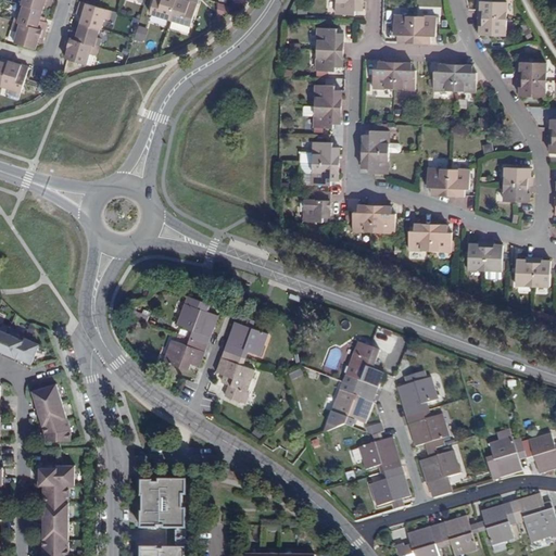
[(24,0),(24,3),(26,4),(46,10),(47,3),(46,2),(46,0),(24,0)]
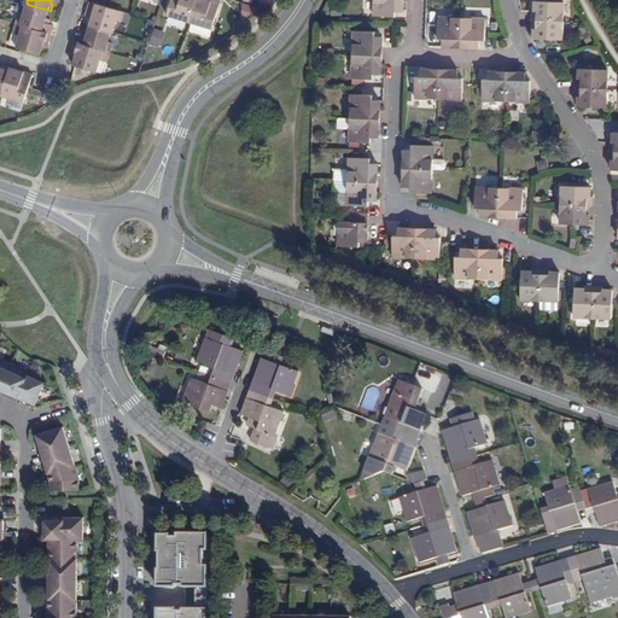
[(91,23),(112,29),(114,30),(117,18),(122,19),(126,9),(112,5),(94,0),(91,0),(89,9),(97,12),(97,15),(93,16),(91,23)]
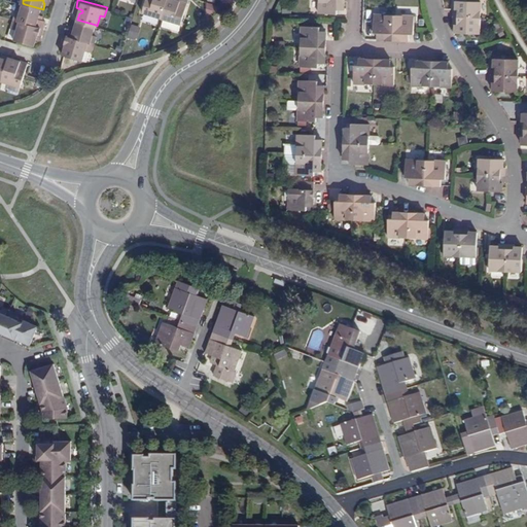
[(147,0),(144,10),(163,15),(167,0),(147,0)]
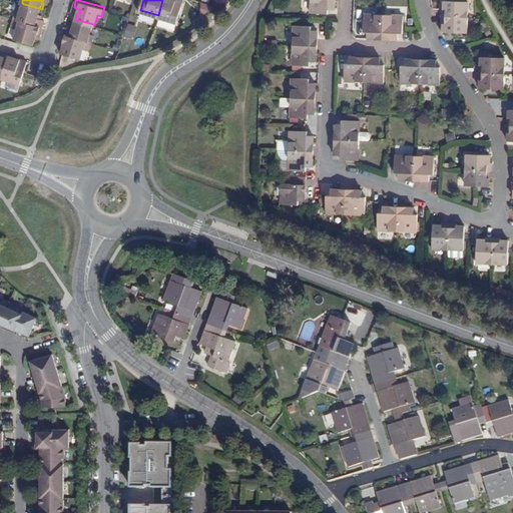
[(162,0),(158,15),(161,16),(158,23),(168,26),(170,19),(176,21),(182,0),(162,0)]
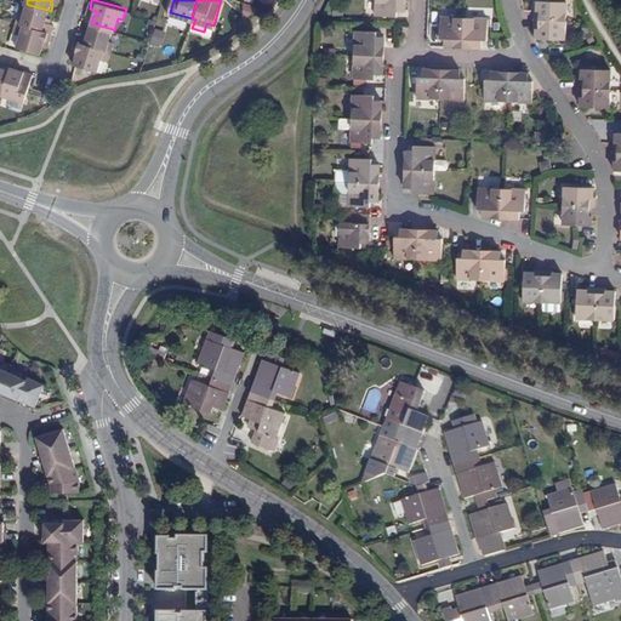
[(404,11),(406,12),(406,0),(376,0),(376,16),(398,17),(399,11),(404,11)]
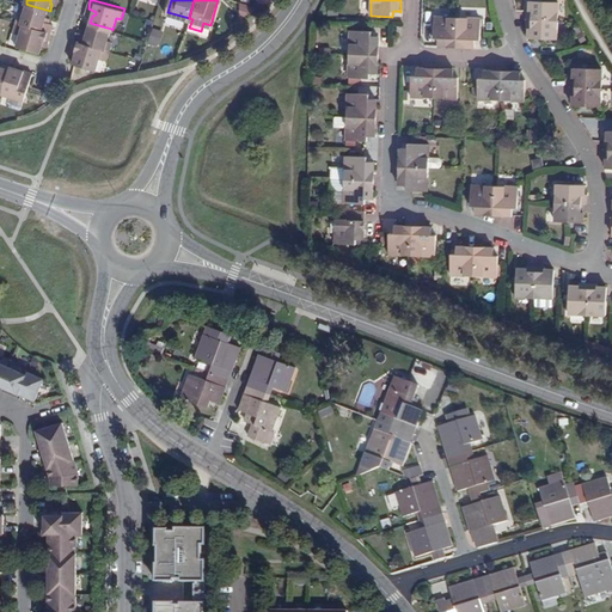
[(528,19),(560,20),(561,2),(546,1),(542,1),(533,0),(532,10),(530,10),(528,19)]
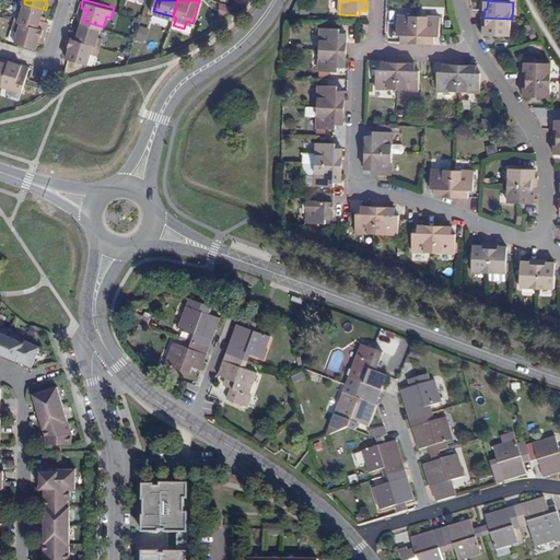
[(16,20),(49,30),(51,22),(43,19),(46,10),(26,4),(24,13),(20,12),(16,20)]
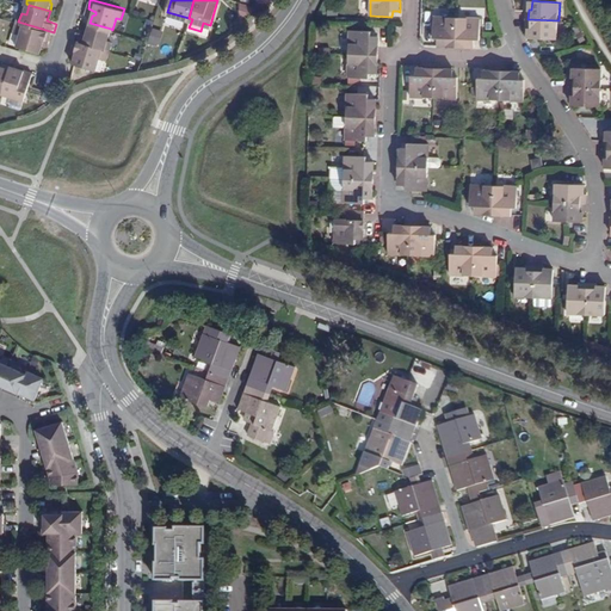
[(440,45),(458,47),(458,17),(436,17),(434,38),(440,38),(440,43),(440,45)]
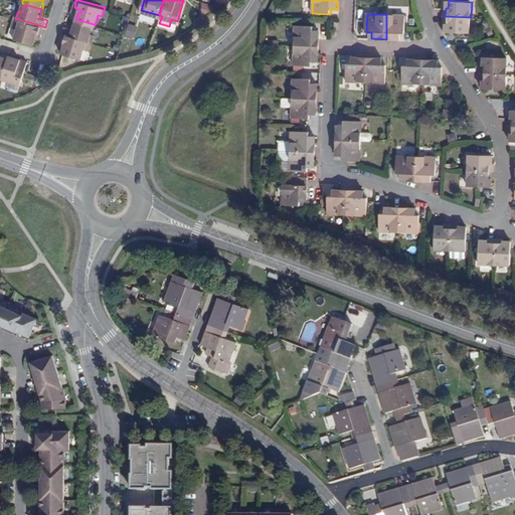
[(401,33),(406,33),(406,15),(386,14),(386,39),(401,39),(401,37),(401,33)]
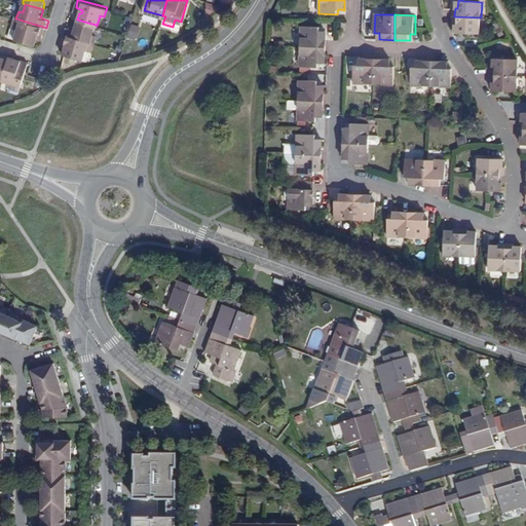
[(467,33),(480,34),(481,17),(454,16),(454,24),(456,24),(456,32),(463,33),(467,33)]
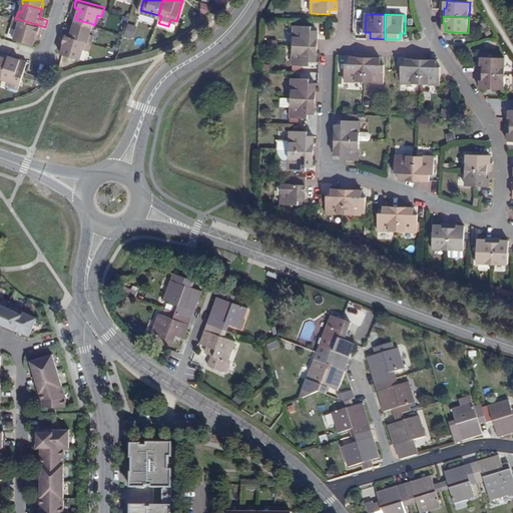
[(37,33),(43,34),(45,27),(15,18),(13,26),(19,28),(16,37),(35,43),(37,38),(36,35),(37,33)]
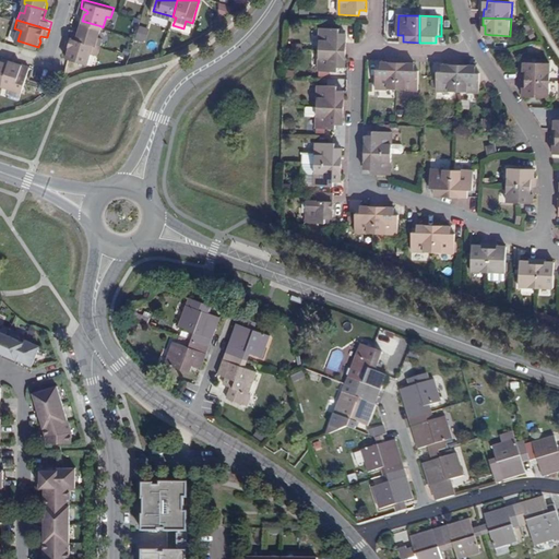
[(70,36),(100,46),(103,37),(98,36),(102,26),(82,21),(80,31),(72,28),(70,36)]
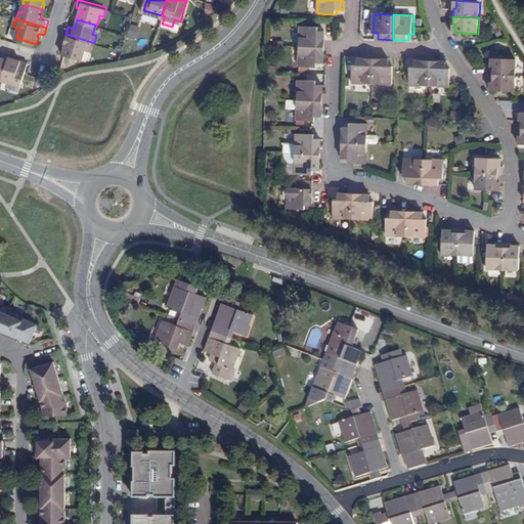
[(174,19),(172,27),(178,29),(180,22),(174,19)]
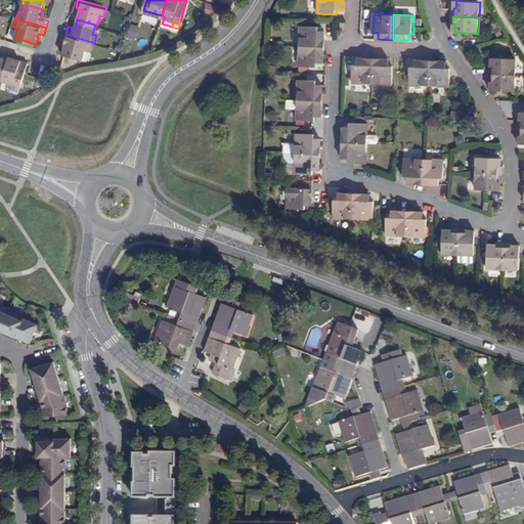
[(127,36),(136,39),(140,28),(131,24),(127,36)]
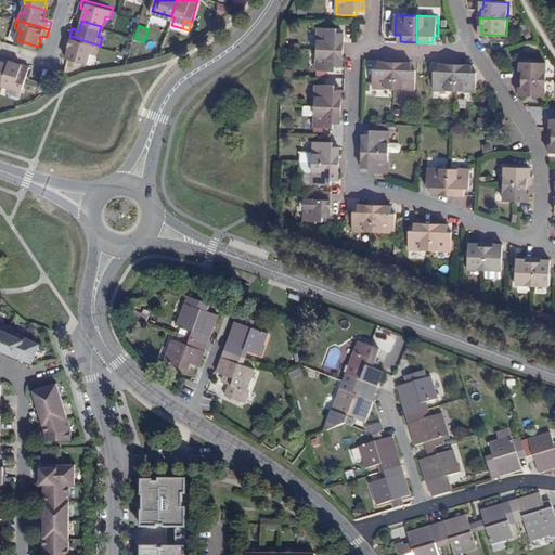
[(318,50),(344,51),(345,35),(341,35),(338,35),(337,29),(319,28),(318,50)]
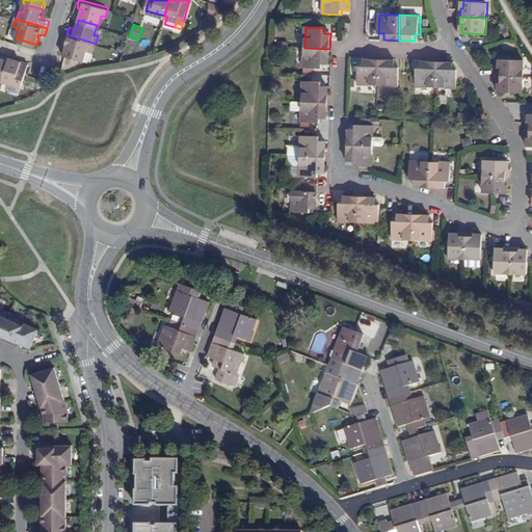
[(69,52),(68,55),(83,60),(87,50),(92,52),(96,44),(67,34),(64,43),(69,44),(68,48),(67,48),(62,47),(62,50),(69,52)]
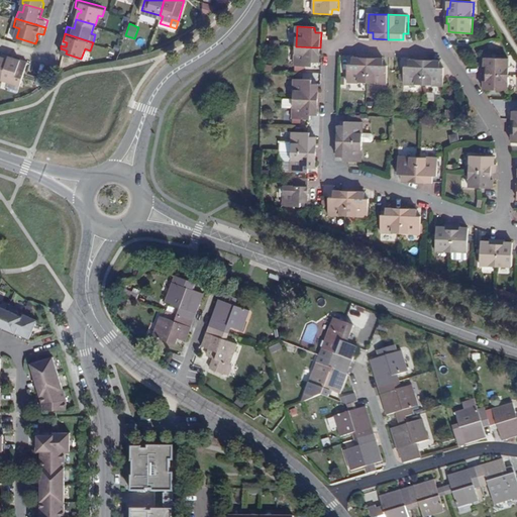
[(317,63),(319,64),(320,47),(296,46),(295,67),(313,68),(313,63),(317,63)]
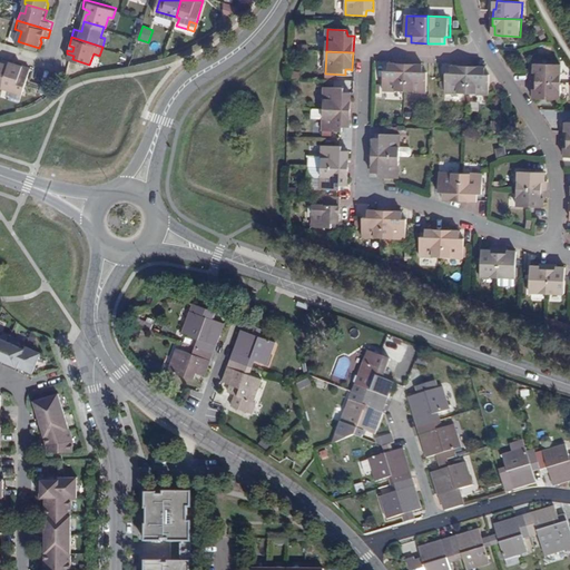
[(0,86),(5,87),(10,65),(11,62),(3,59),(2,62),(0,61),(0,86)]
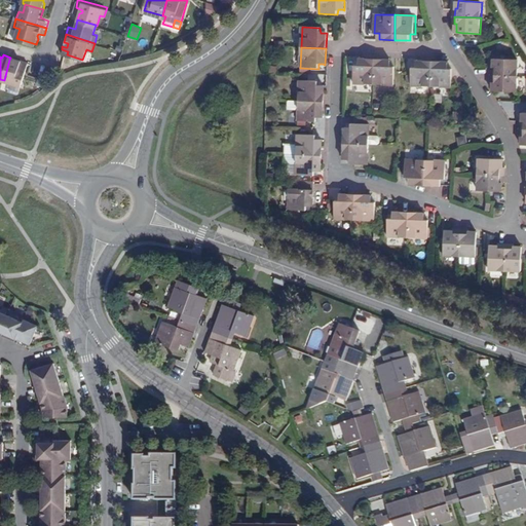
[(9,60),(4,80),(23,86),(30,63),(15,59),(14,62),(9,60)]
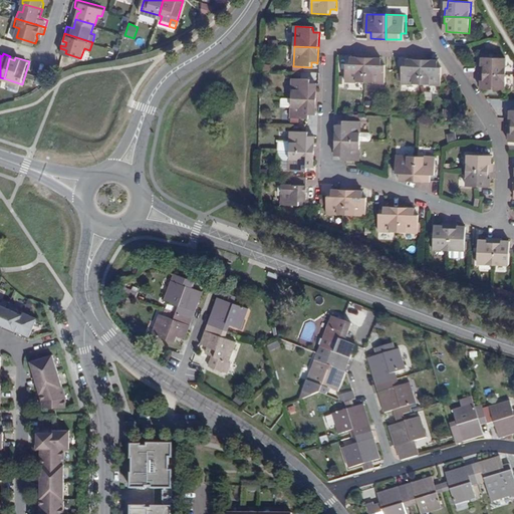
[(346,81),(366,82),(367,58),(351,57),(351,59),(351,63),(347,63),(346,81)]
